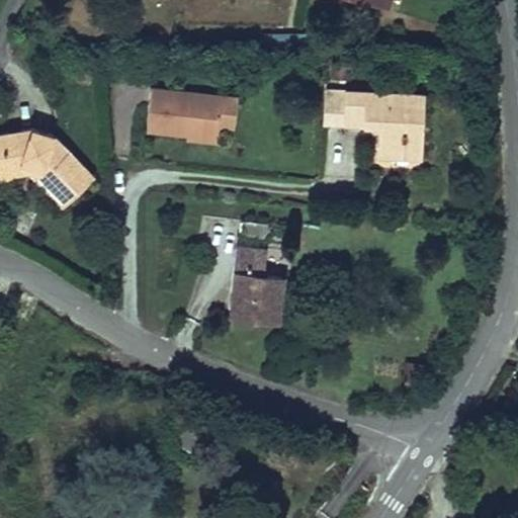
[(219,124),(222,94),(151,86),(146,130),(187,134),(218,137),(219,124)]
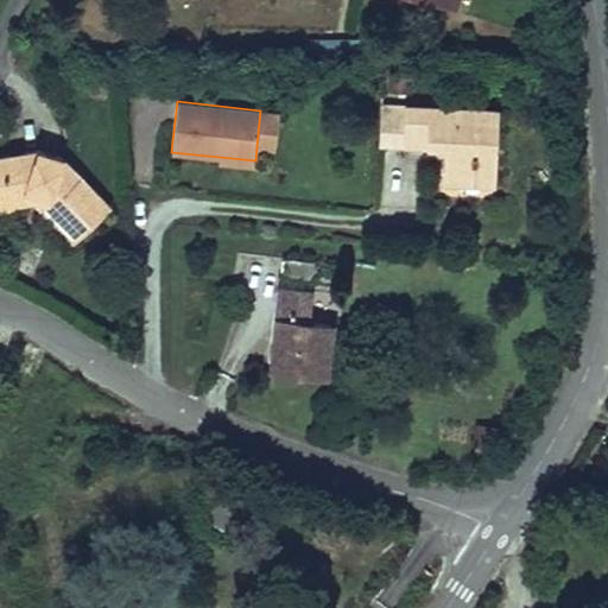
[(495,175),(498,109),(404,106),(404,114),(403,144),(445,146),(444,172),(445,172),(494,175),(495,175)]
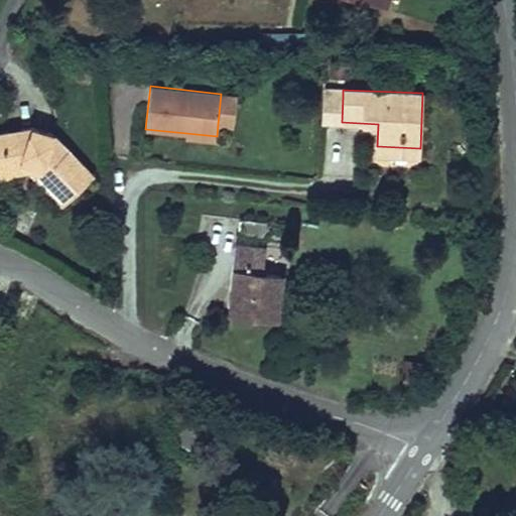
[(236,96),(221,94),(218,124),(233,126),(236,96)]
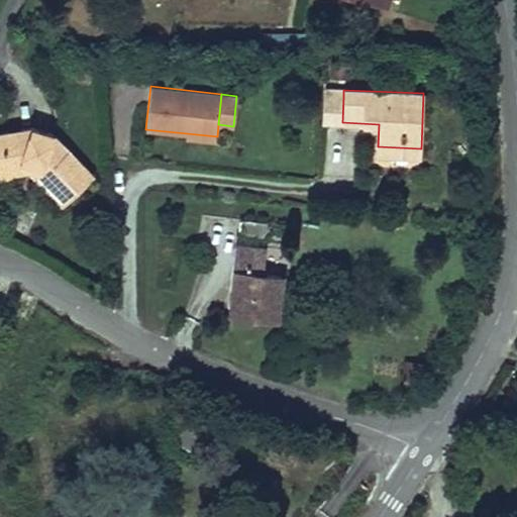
[(323,122),(342,122),(343,97),(323,97),(323,122)]
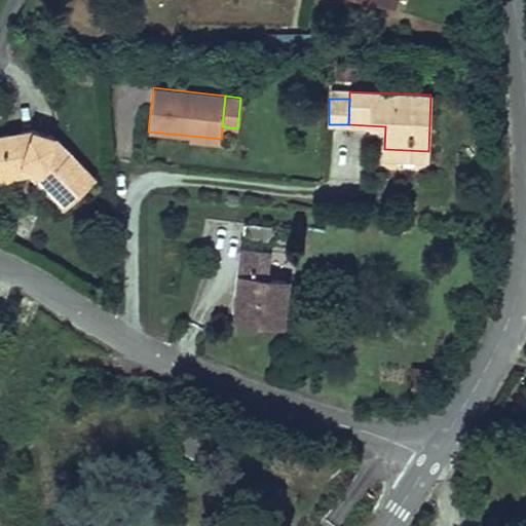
[(0,136),(0,171),(23,167),(24,164),(40,171),(37,179),(64,207),(92,178),(52,137),(33,130),(0,136)]
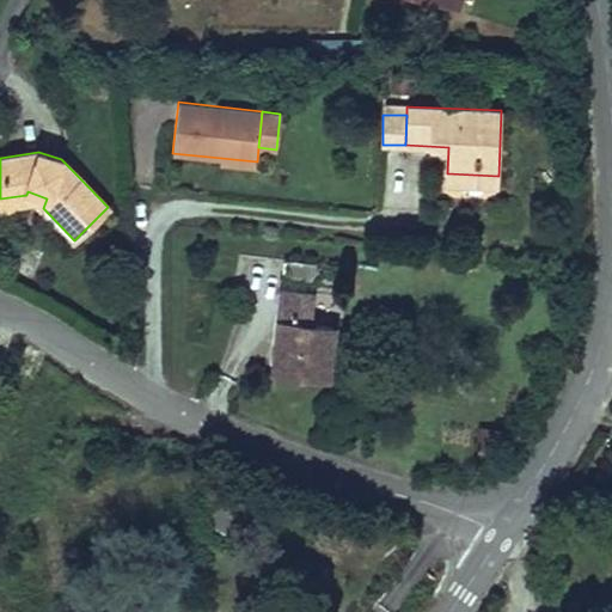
[(221,158),(221,164),(256,167),(257,161),(221,158)]
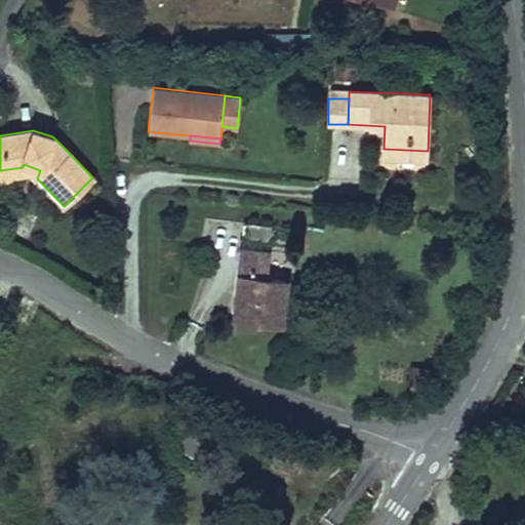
[(385,149),(385,157),(427,158),(427,151),(385,149)]
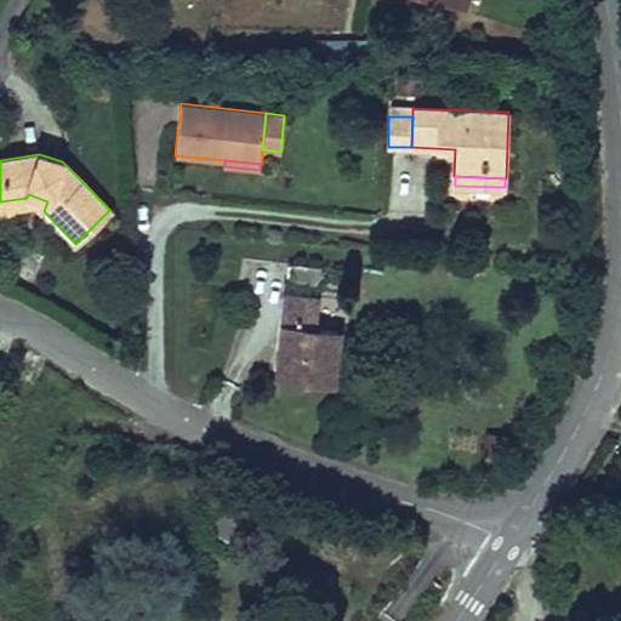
[(0,201),(0,212),(11,211),(10,208),(35,203),(44,211),(47,201),(28,194),(27,198),(0,201)]
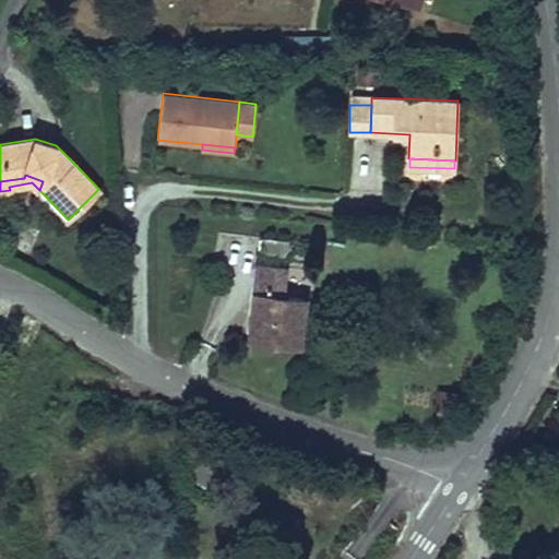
[(260,237),(259,252),(286,254),(288,240),(260,237)]
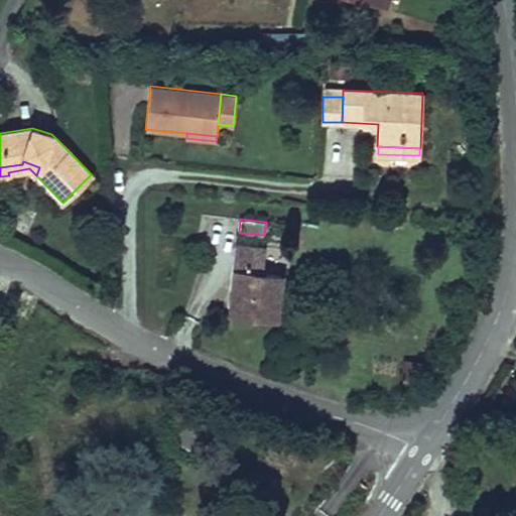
[(238,246),(230,312),(276,317),(281,274),(260,272),(263,249),(238,246)]
